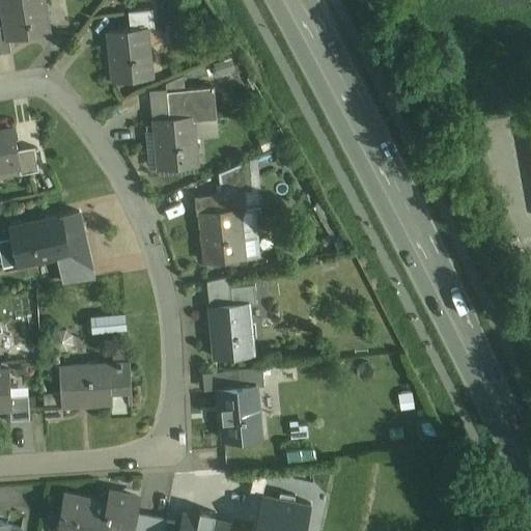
[(44,0),(1,0),(5,24),(7,38),(9,38),(50,32),(44,0)]
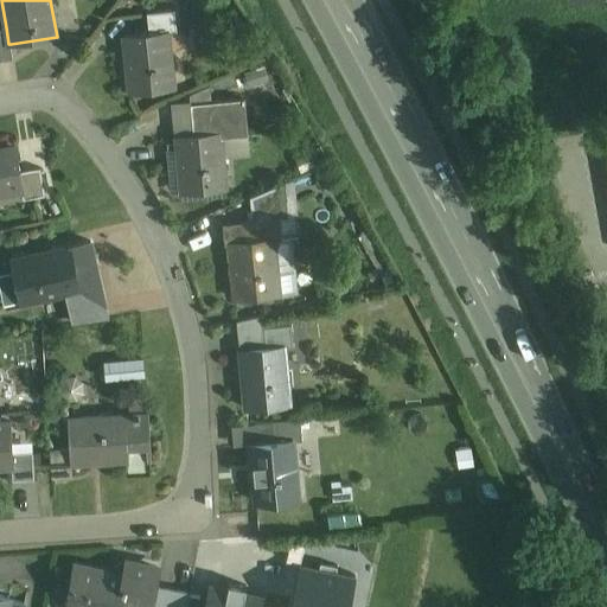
[(174,10),(147,12),(148,33),(167,31),(167,32),(177,31),(174,10)]
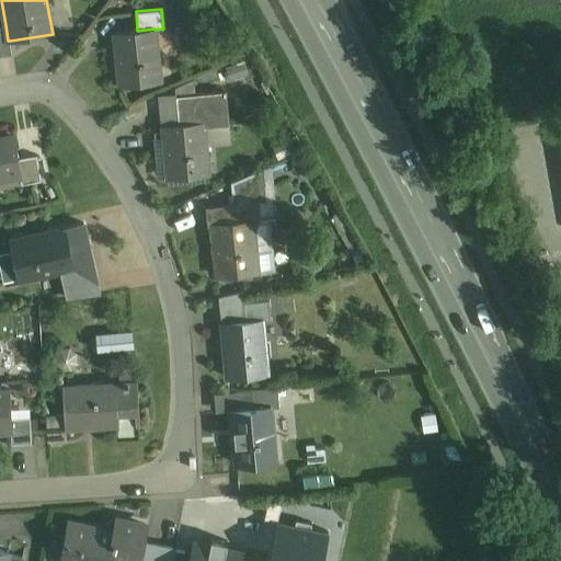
[(6,25),(0,25),(0,55),(12,54),(10,41),(8,41),(6,25)]
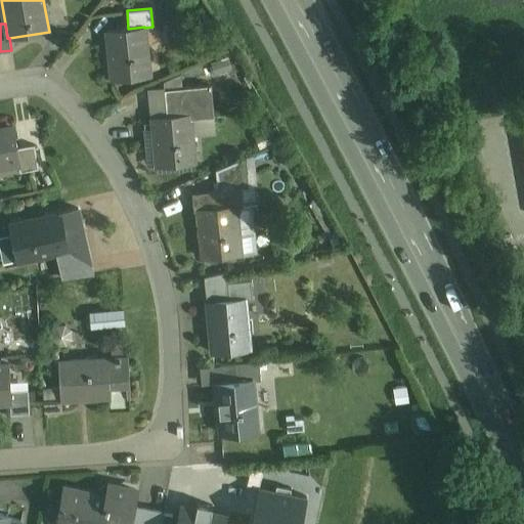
[(128,29),(107,31),(113,80),(149,76),(144,28),(144,27),(128,29)]
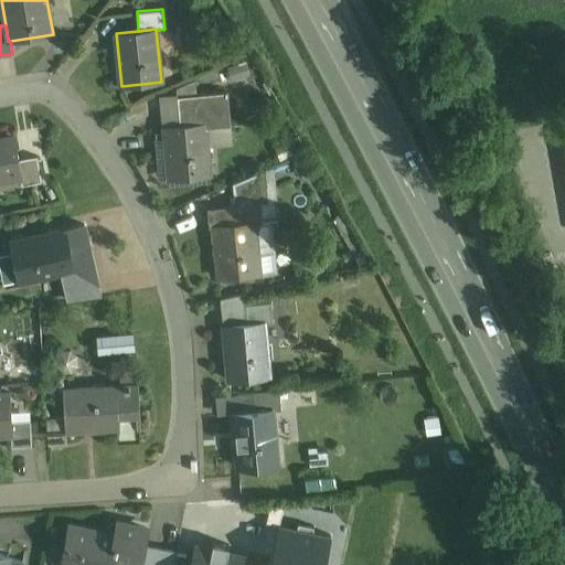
[(227,92),(202,94),(203,110),(179,113),(180,125),(204,123),(205,128),(231,126),(227,92)]
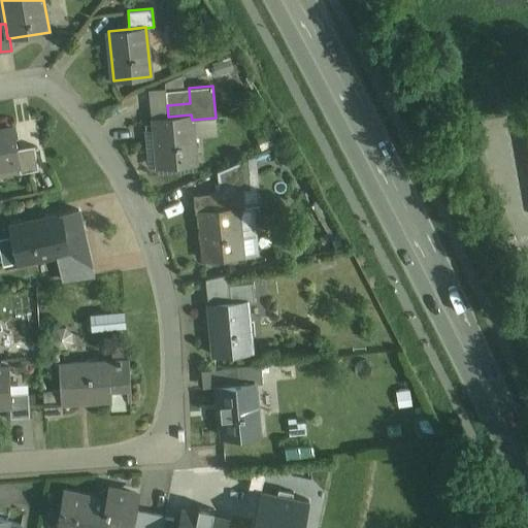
[(189,88),(166,90),(167,105),(190,103),(189,88)]
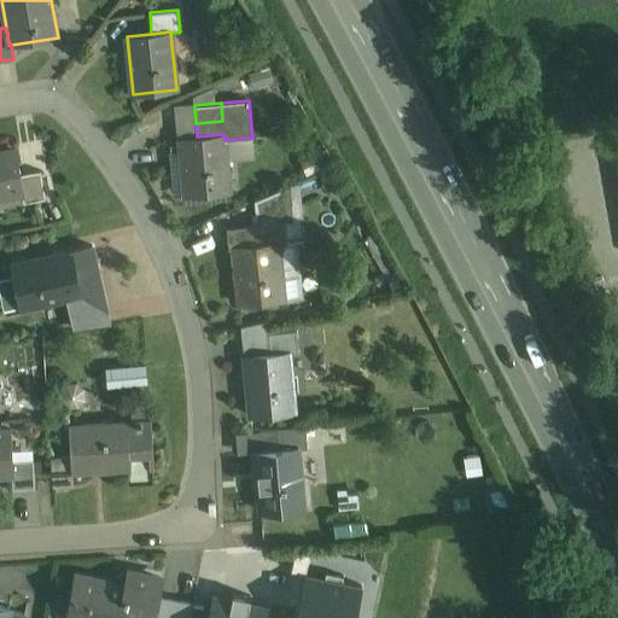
[(197,136),(180,138),(186,196),(229,191),(225,140),(223,134),(197,136)]
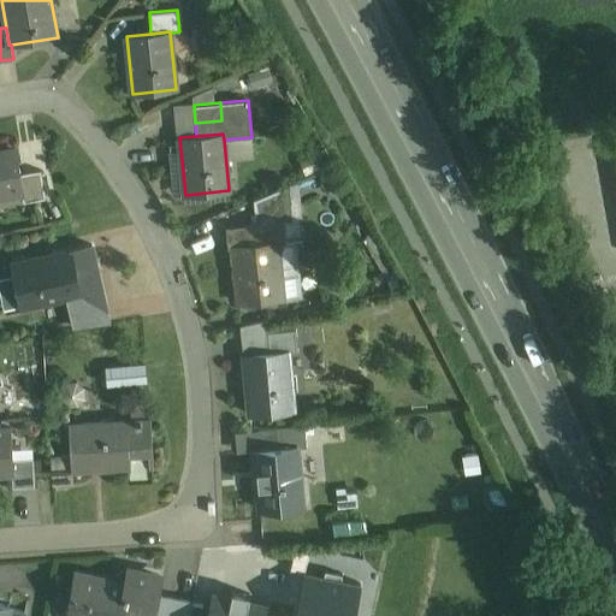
[(16,149),(0,150),(0,195),(22,193),(23,193),(21,173),(16,149)]
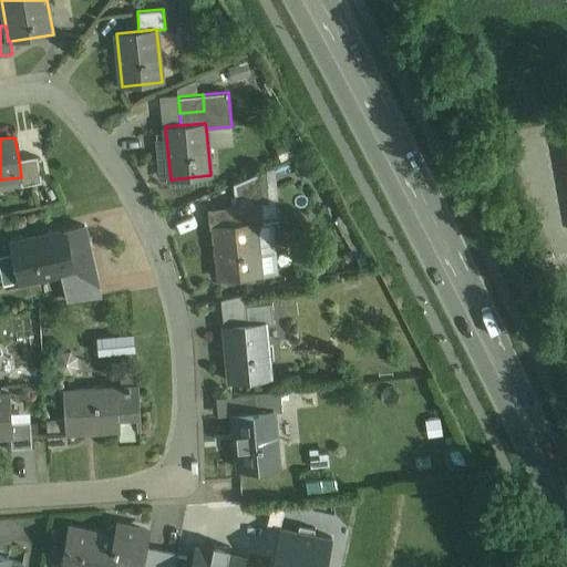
[(38,156),(19,160),(21,177),(20,177),(21,186),(42,182),(38,156)]
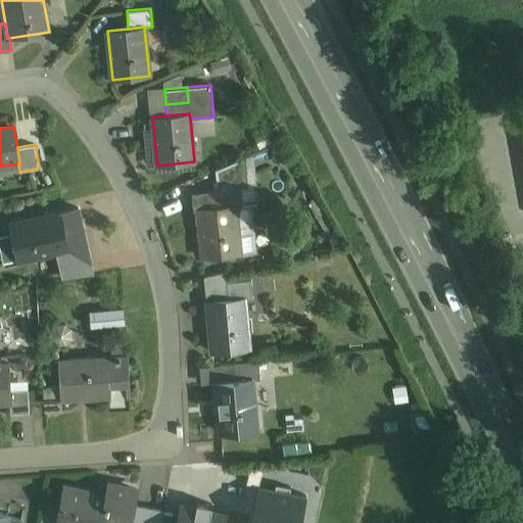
[(245,156),(216,170),(218,182),(227,181),(227,180),(231,179),(231,177),(247,175),(245,156)]
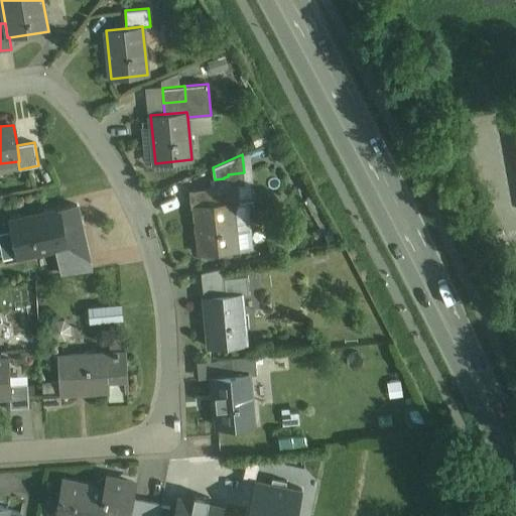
[(228,176),(224,177),(224,178),(215,179),(215,186),(206,186),(206,188),(189,190),(191,207),(196,207),(196,206),(232,203),(240,203),(239,185),(245,184),(244,172),(228,174),(228,176)]
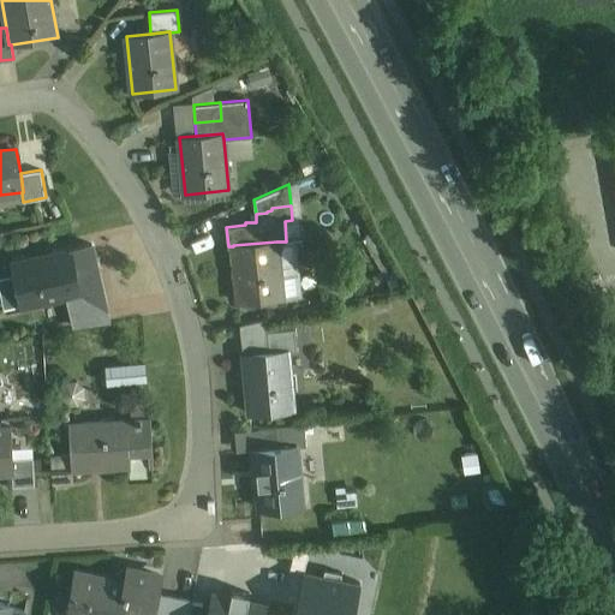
[(276,242),(233,245),(233,246),(239,303),(282,298),(276,242)]
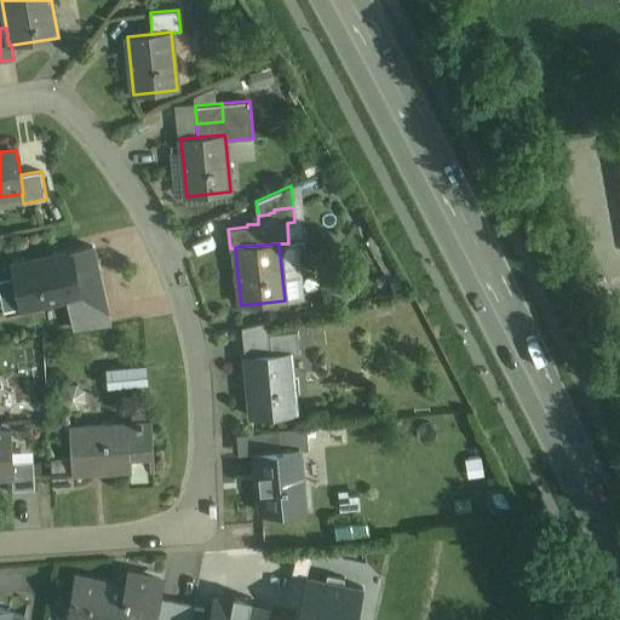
[(92,246),(13,264),(23,308),(68,297),(73,316),(107,309),(92,246)]
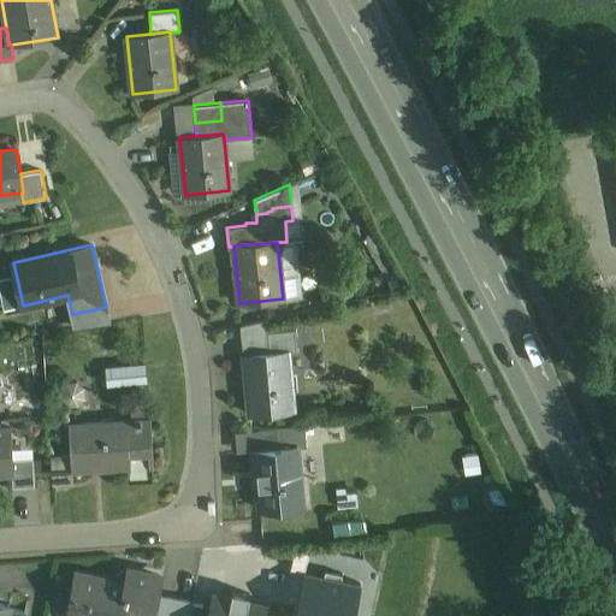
[(106,307),(72,314),(75,327),(110,323),(106,307)]
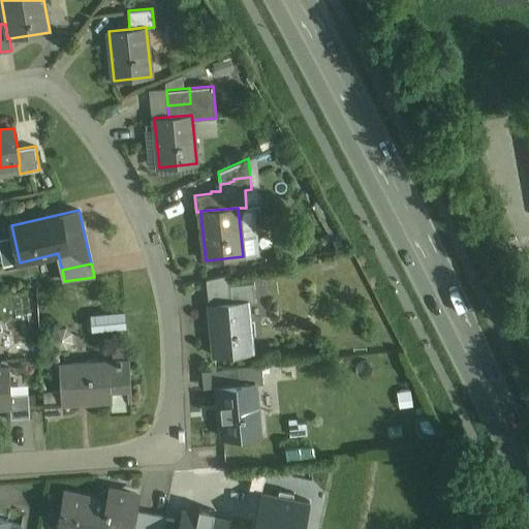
[(229,274),(207,279),(210,306),(231,303),(229,285),(230,285),(229,274)]
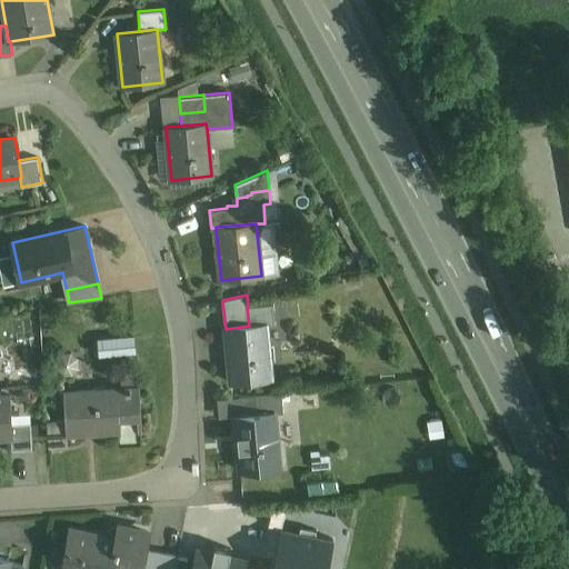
[(248,307),(247,307),(249,326),(266,325),(267,326),(275,325),(273,305),(248,307)]
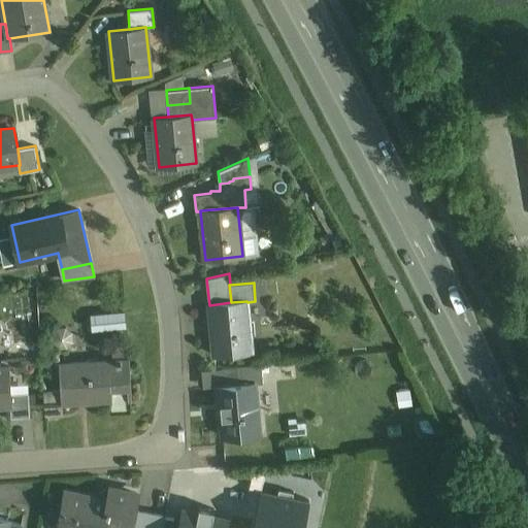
[(231,302),(209,305),(215,354),(252,351),(248,302),(246,301),(231,302)]
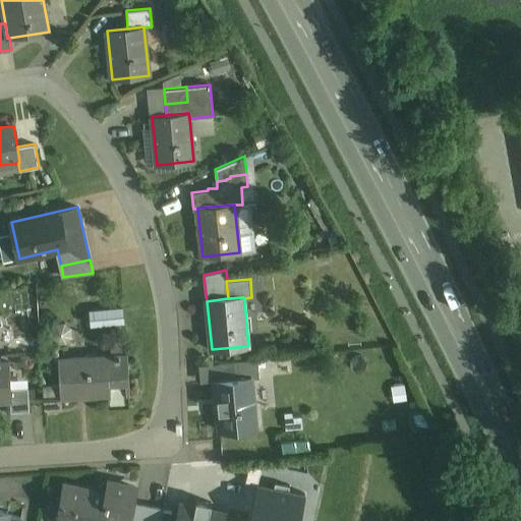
[(94,308),(95,325),(129,323),(128,306),(94,308)]
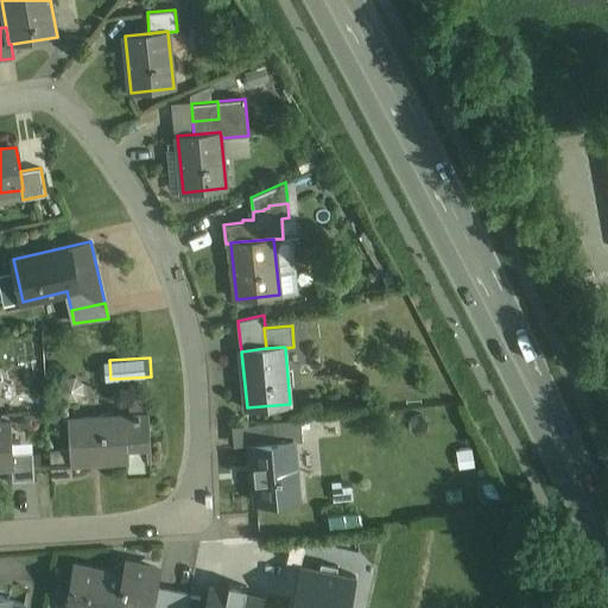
[(149,416),(126,417),(128,460),(126,460),(127,475),(150,474),(150,458),(151,458),(149,416)]
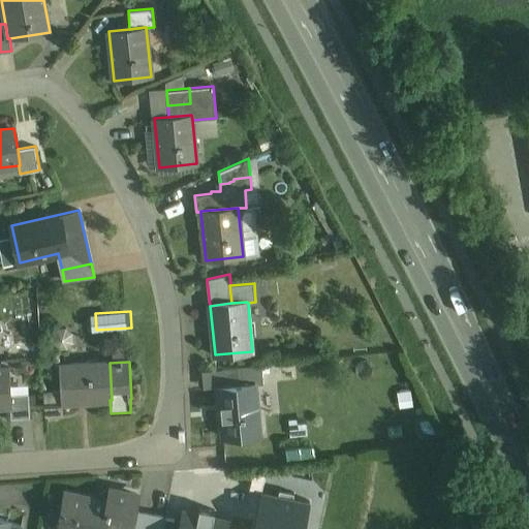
[(110,363),(60,366),(61,391),(62,403),(110,400),(112,400),(110,363)]
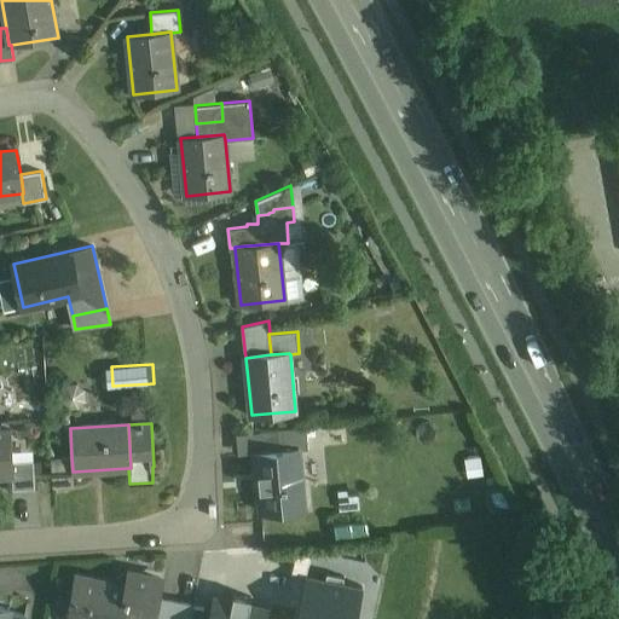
[(306,427),(278,429),(281,450),(299,449),(299,450),(308,449),(306,427)]
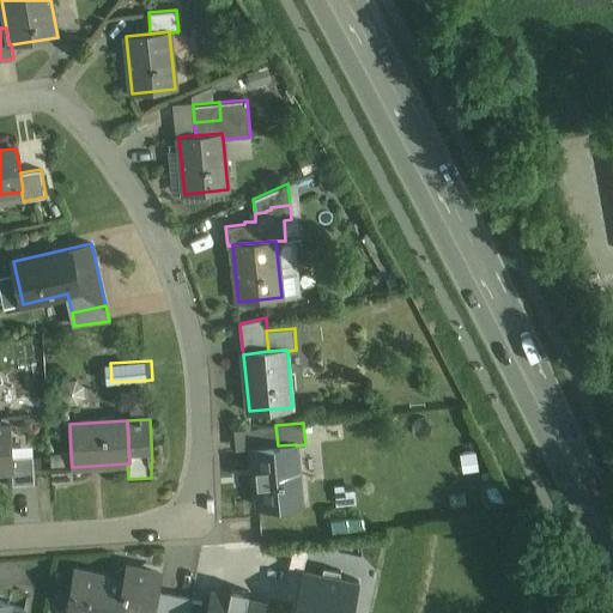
[(275,425),(256,428),(259,448),(278,445),(275,425)]
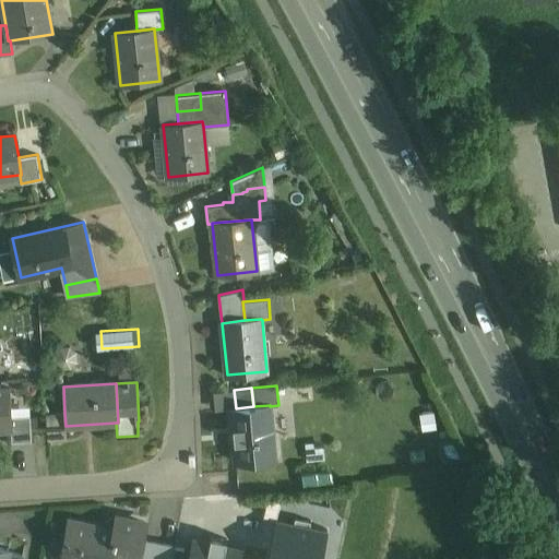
[(0,390),(0,429),(11,429),(12,429),(11,417),(10,390),(0,390)]
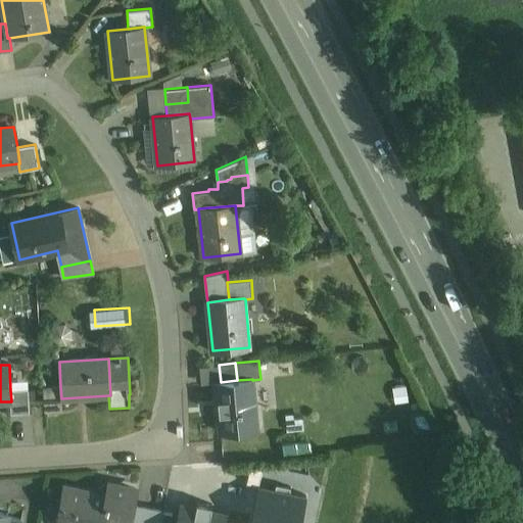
[(221,382),(216,383),(221,431),(257,428),(252,380),(252,379),(237,380),(221,382)]
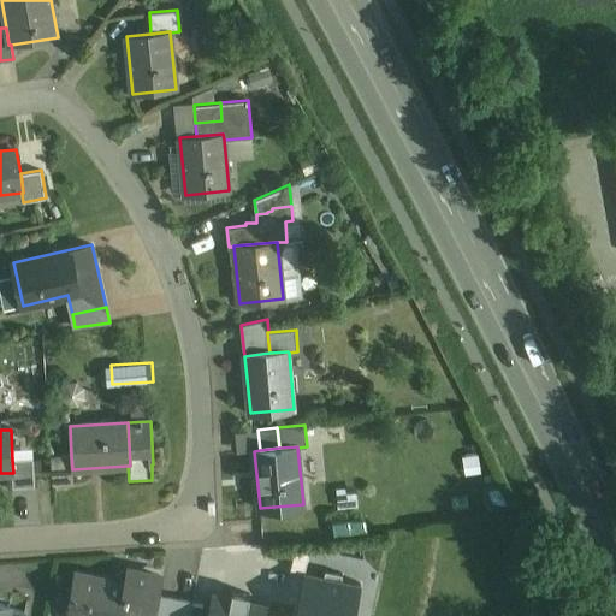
[(71,455),(51,456),(53,485),(73,484),(72,469),(71,455)]
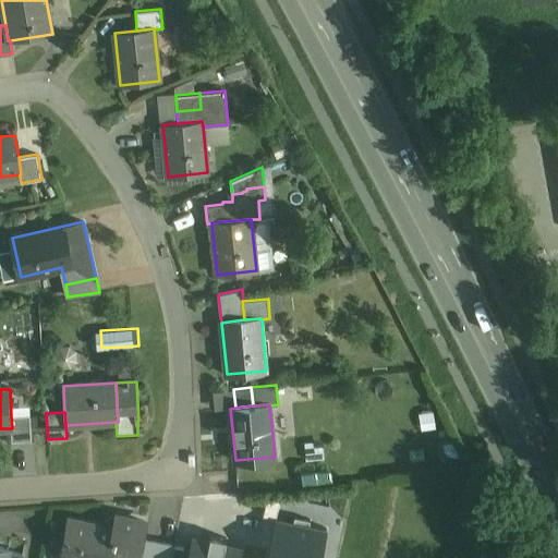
[(29,415),(11,416),(12,428),(11,428),(11,441),(32,440),(29,415)]
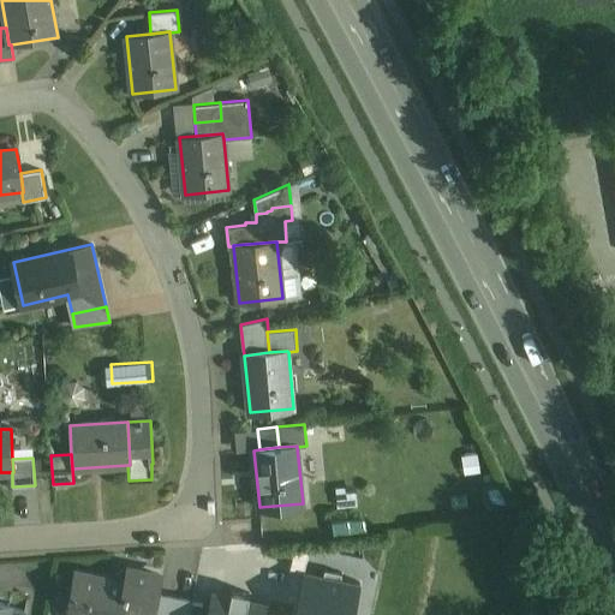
[(160,575),(129,569),(125,583),(126,583),(121,610),(121,611),(142,614),(151,614),(156,595),(160,575)]
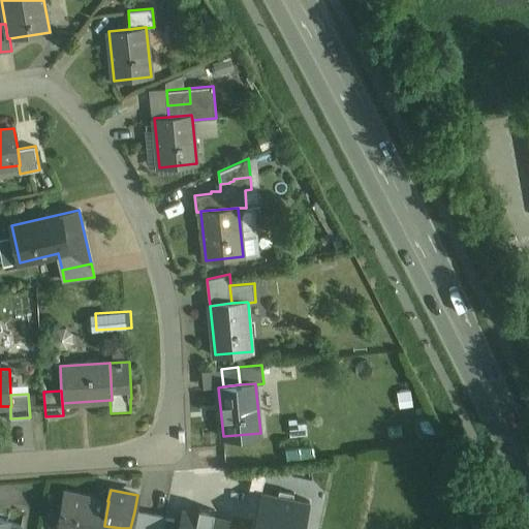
[(107,501),(65,493),(58,528),(61,528),(103,528),(104,526),(104,525),(109,501),(107,501)]
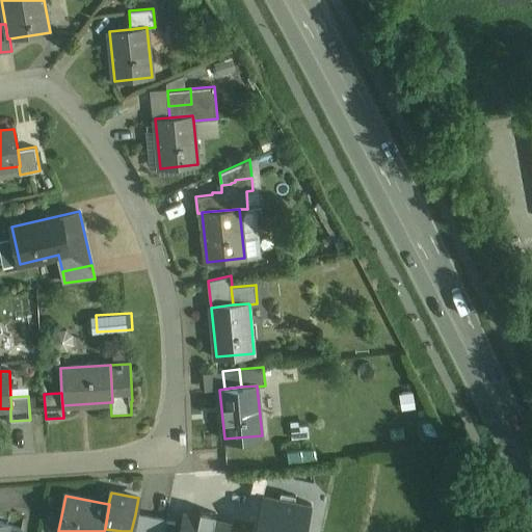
[(298,531),(302,513),(266,506),(261,531),(298,531)]
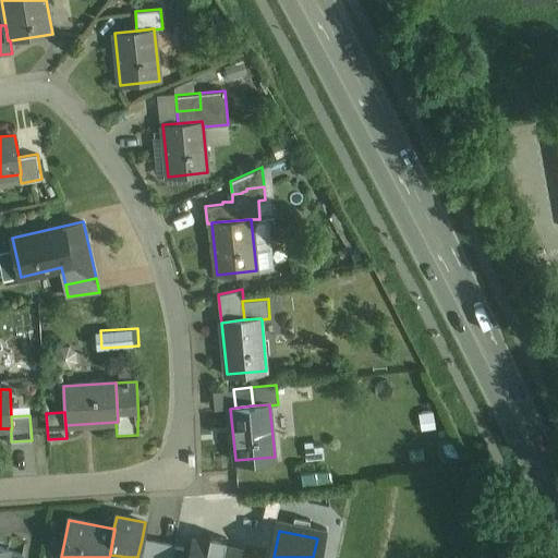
[(192,538),(187,557),(240,557),(242,550),(192,538)]
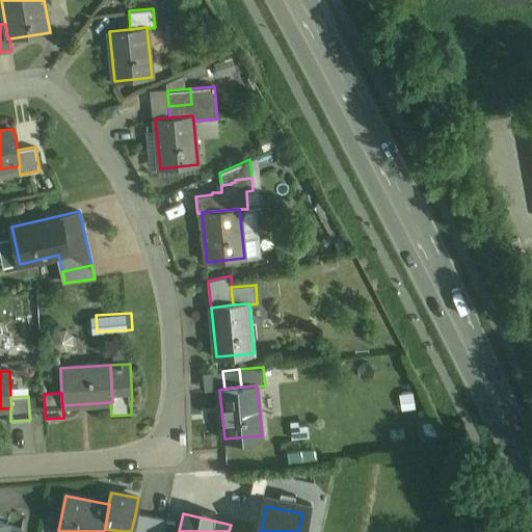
[(164,531),(166,521),(135,514),(131,531),(164,531)]
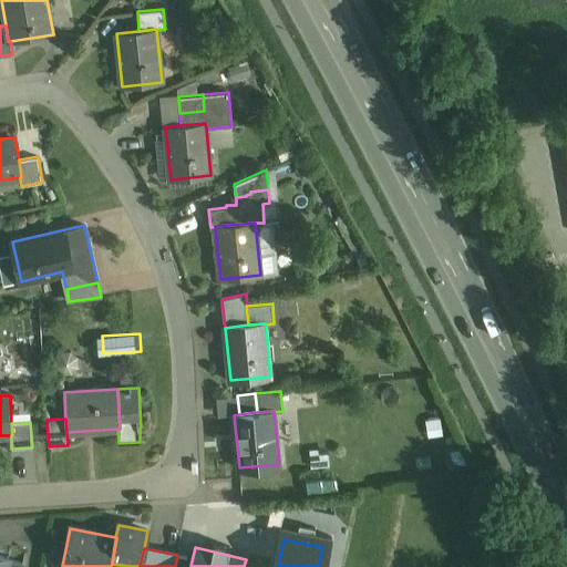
[(9,558),(0,555),(0,566),(23,566),(24,566),(8,563),(9,558)]
